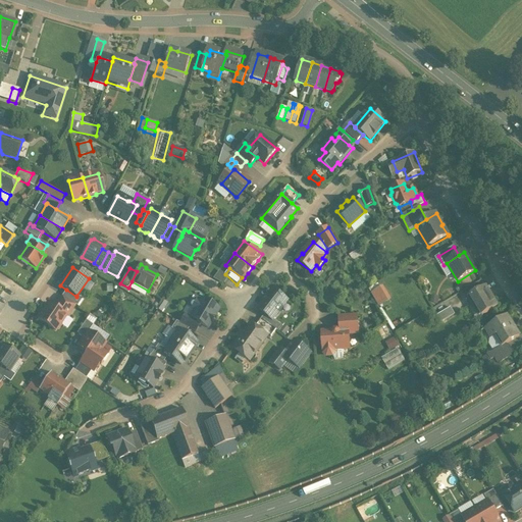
[(370,290),(372,294),(380,289),(378,284),(370,290)]
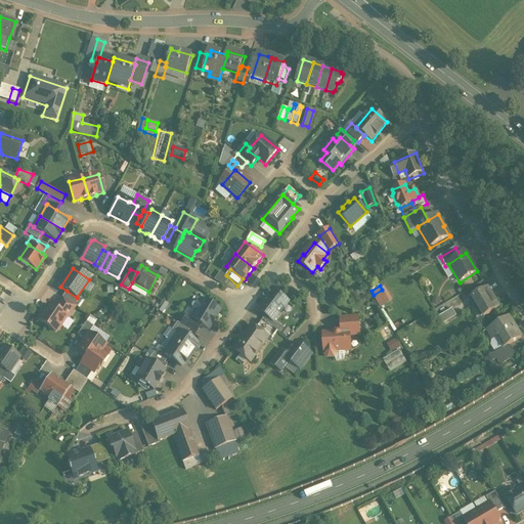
[(382,290),(389,303),(392,301),(385,288),(382,290)]
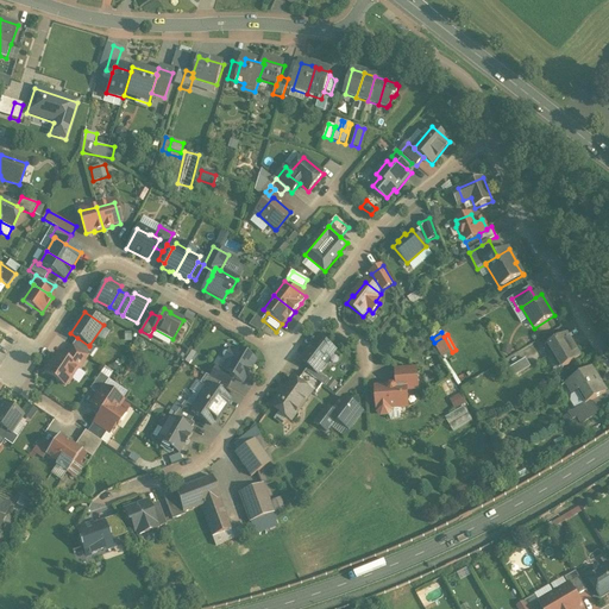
[(566,336),(547,346),(562,370),(579,358),(566,336)]
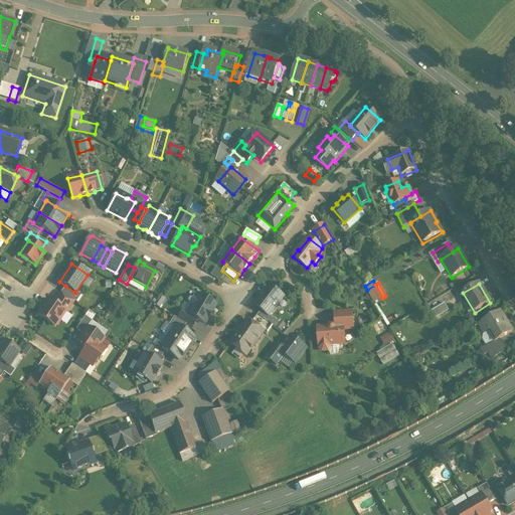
[(367,290),(374,302),(382,298),(375,285),(367,290)]
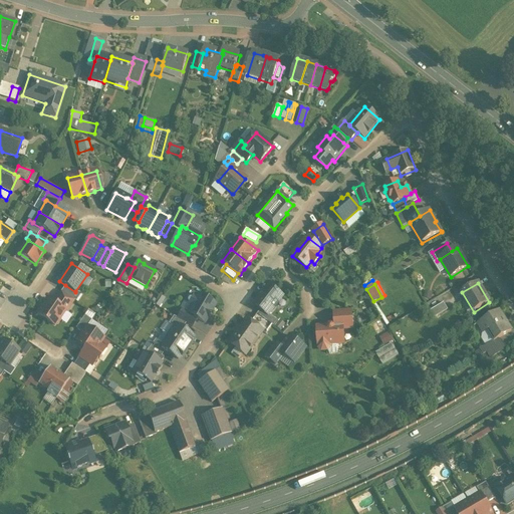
[(75,292),(65,285),(61,292),(74,301),(76,302),(81,294),(75,291),(75,292)]
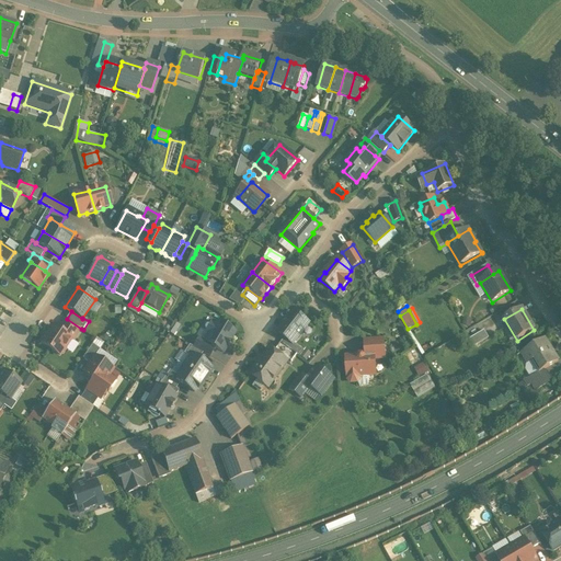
[(294,311),(277,332),(285,339),(293,344),(309,323),(294,311)]
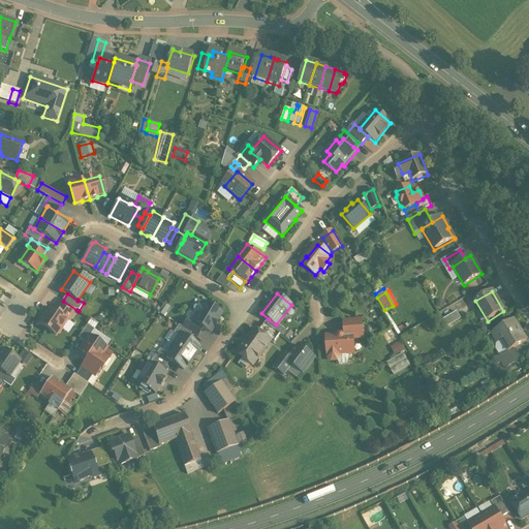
[(76,310),(63,301),(55,312),(67,320),(66,320),(68,321),(76,310)]
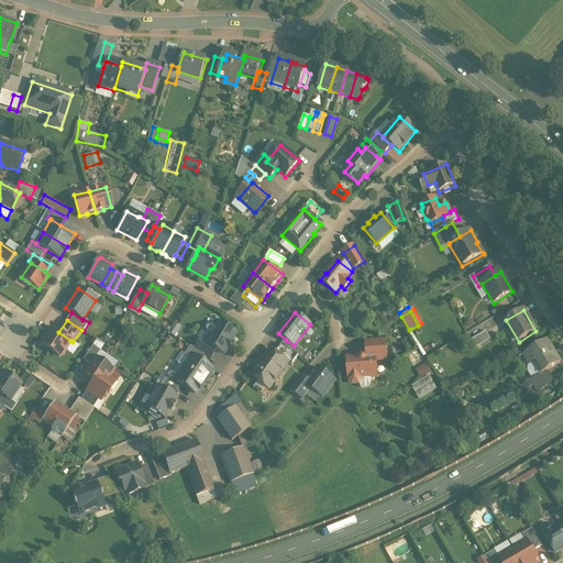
[(218,323),(214,329),(211,326),(207,333),(210,335),(206,343),(216,350),(223,354),(235,334),(218,323)]
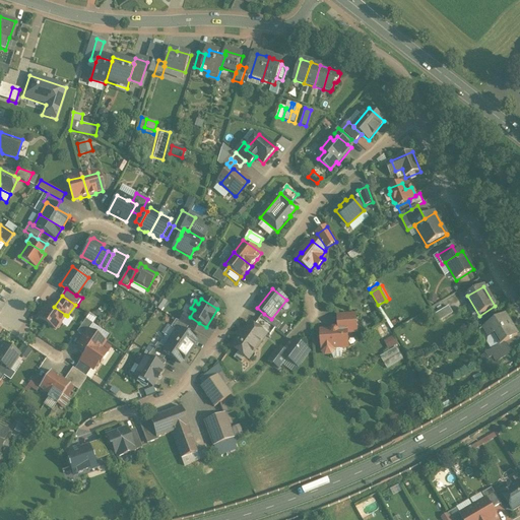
[(54,307),(48,303),(38,318),(55,329),(57,328),(59,327),(61,324),(61,322),(65,315),(66,315),(54,307)]
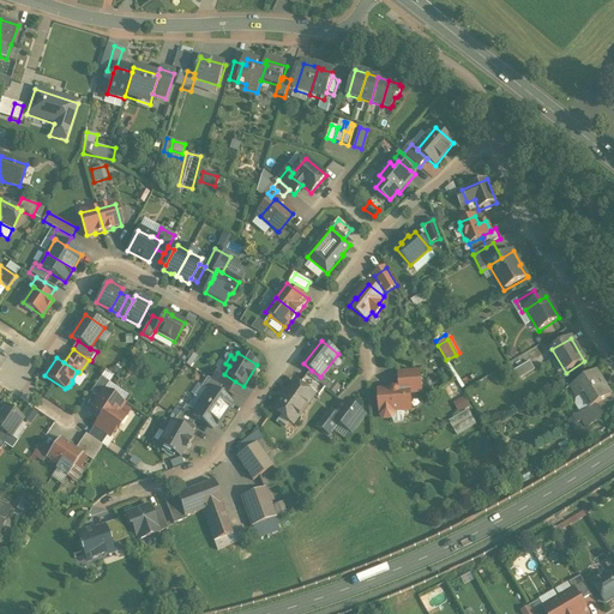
[(530,362),(515,372),(519,380),(535,371),(530,362)]
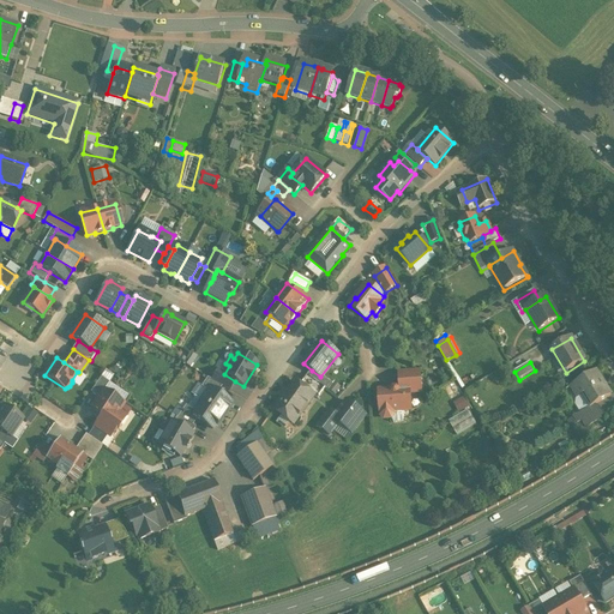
[(452,374),(458,384),(461,381),(450,363),(446,365),(449,368),(452,374)]
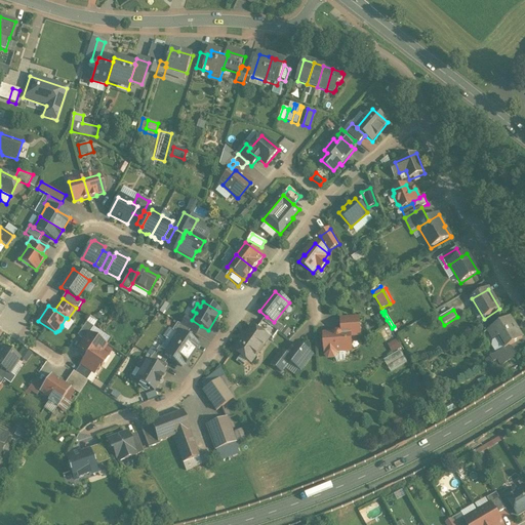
[(90,317),(86,323),(93,327),(96,322),(90,317)]
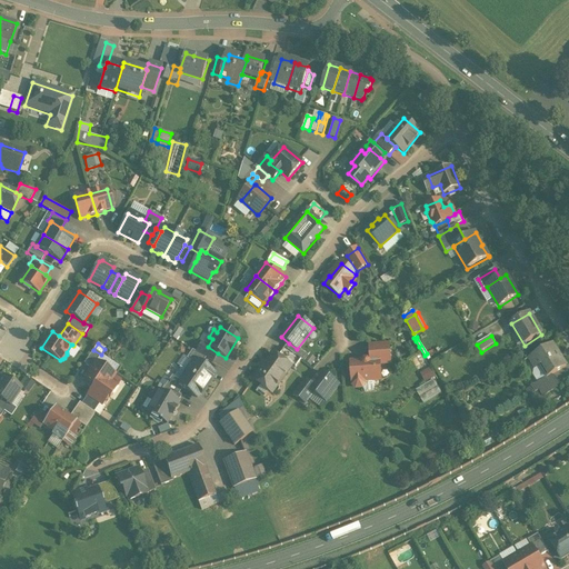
[(208,347),(202,343),(196,353),(206,359),(212,362),(218,353),(208,347)]
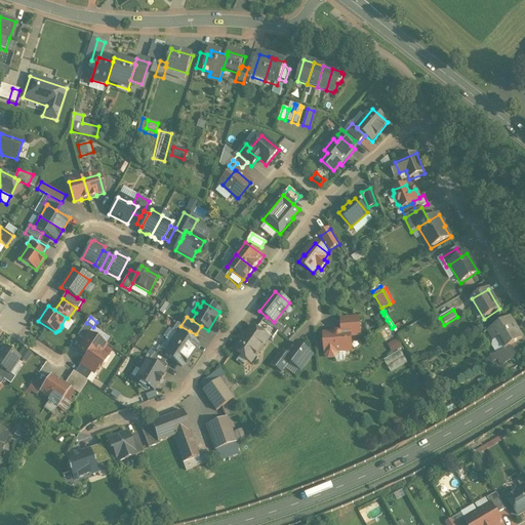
[(264,322),(272,328),(276,323),(274,322),(267,317),(263,321),(264,322)]
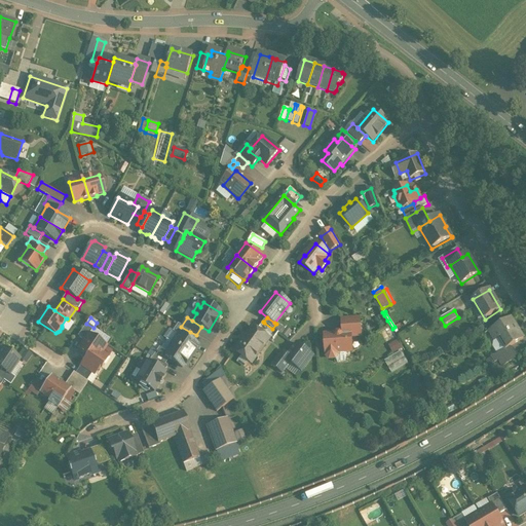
[(360,317),(341,320),(342,333),(350,332),(351,337),(362,336),(360,317)]
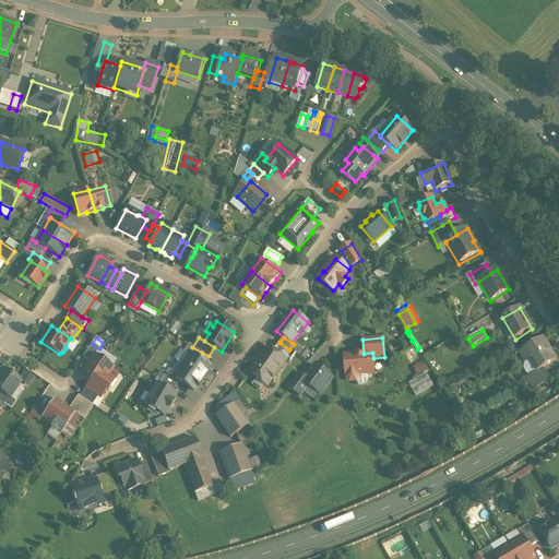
[(543,339),(520,352),(526,363),(532,358),(539,370),(537,371),(537,372),(556,360),(543,339)]
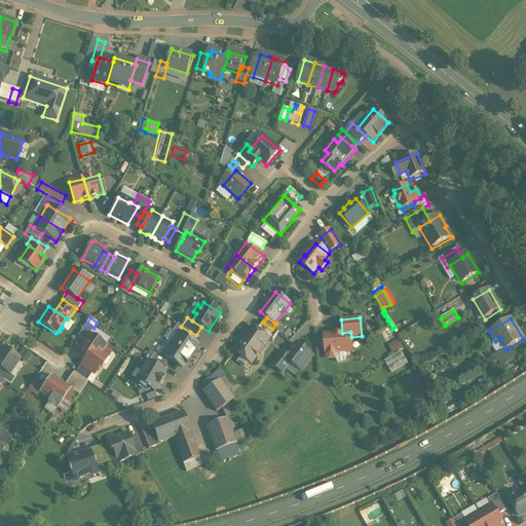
[(272,329),(264,323),(258,331),(269,339),(269,340),(272,342),(278,334),(272,329)]
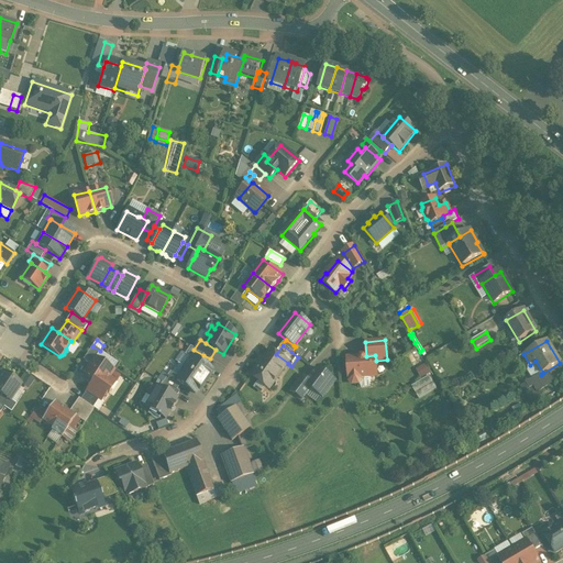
[(92,346),(83,361),(89,365),(95,357),(96,359),(100,351),(92,346)]
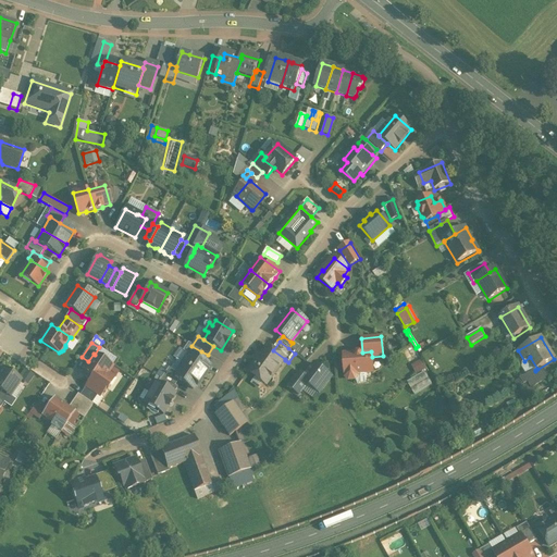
[(299,348),(293,343),(288,348),(295,354),(299,348)]
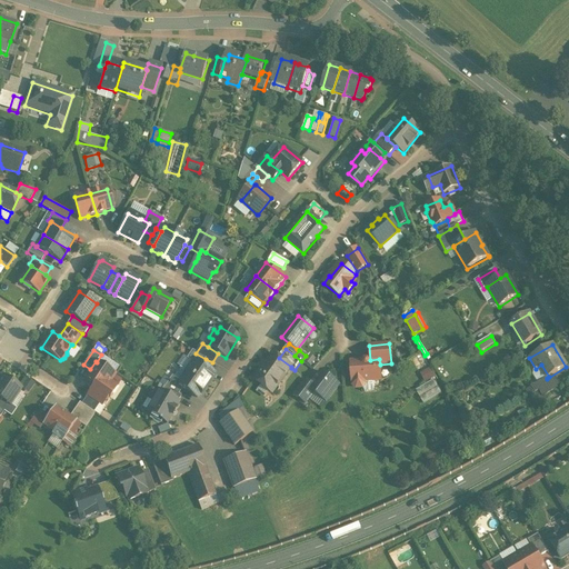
[(196,353),(192,351),(187,359),(192,362),(193,360),(201,365),(206,359),(196,353)]
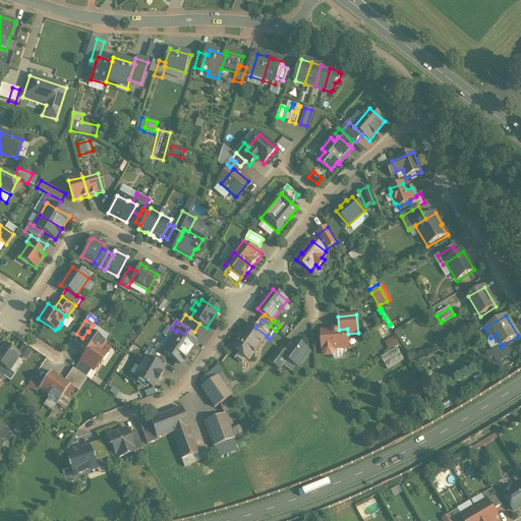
[(250,325),(233,348),(249,360),(267,337),(267,336),(255,328),(250,325)]
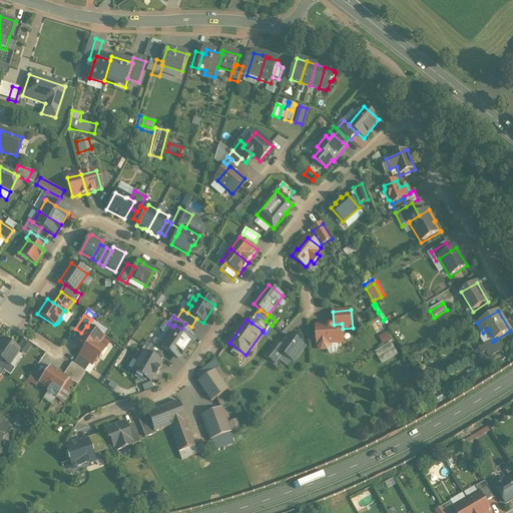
[(380,320),(372,325),(379,337),(388,332),(380,320)]
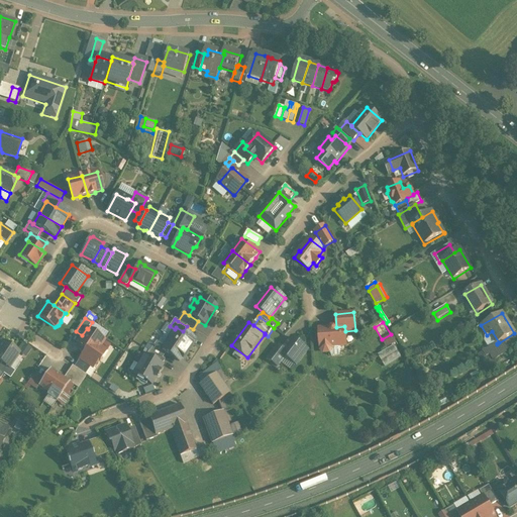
[(328,330),(325,330),(325,329),(319,330),(319,335),(318,336),(318,343),(320,345),(320,347),(321,347),(321,350),(323,352),(329,351),(331,349),(330,346),(338,345),(339,346),(344,346),(344,345),(346,345),(345,331),(344,326),(336,327),(336,328),(335,328),(334,327),(330,327),(328,330)]
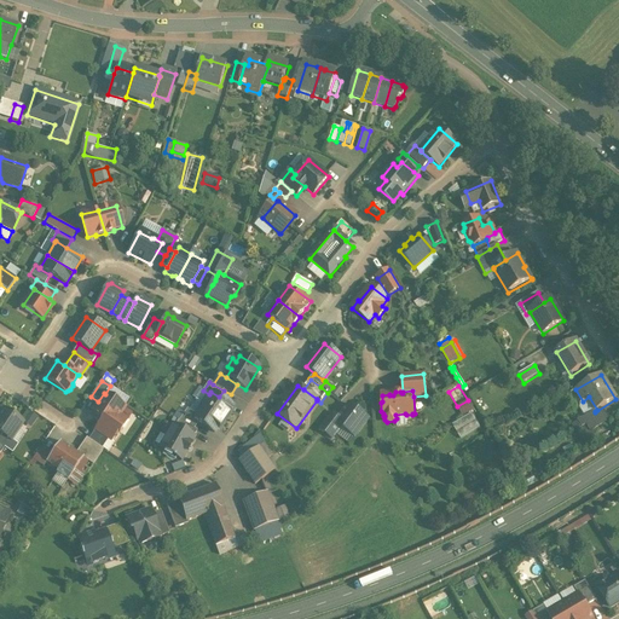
[(219,397),(210,392),(209,394),(202,404),(225,421),(229,415),(229,412),(232,406),(219,397)]
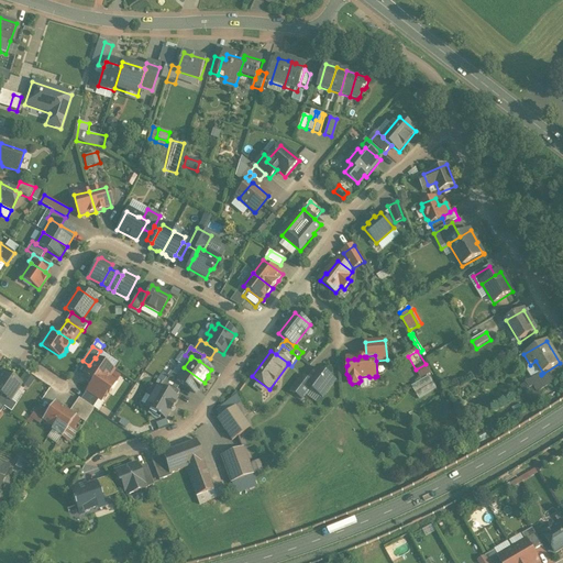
[(96,359),(95,357),(89,365),(84,374),(90,378),(91,382),(109,378),(113,371),(96,359)]
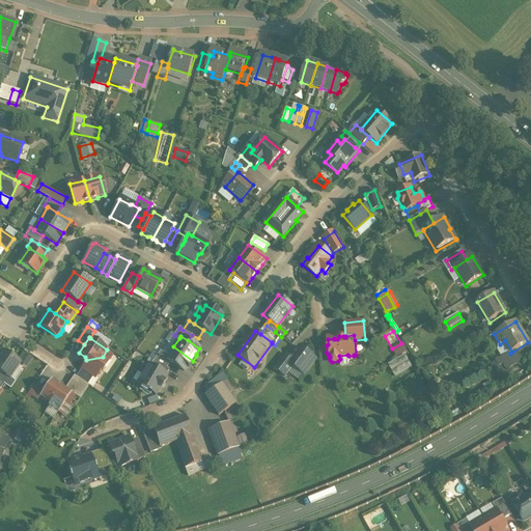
[(173,346),(168,343),(167,344),(168,344),(162,353),(161,352),(159,354),(170,362),(184,371),(188,366),(189,366),(193,361),(173,346)]
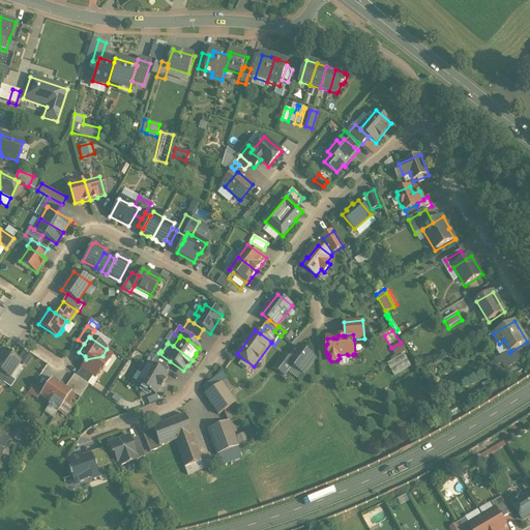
[(401,343),(391,348),(396,356),(406,351),(401,343)]
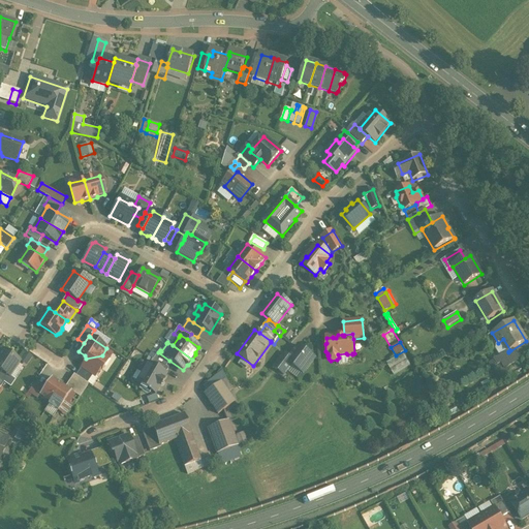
[(290,358),(287,361),(291,365),(303,373),(314,359),(299,346),(290,358)]
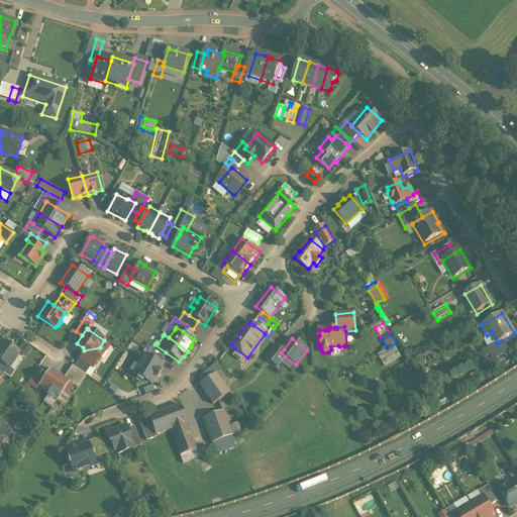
[(3,342),(0,346),(0,362),(5,365),(9,368),(19,353),(3,342)]
